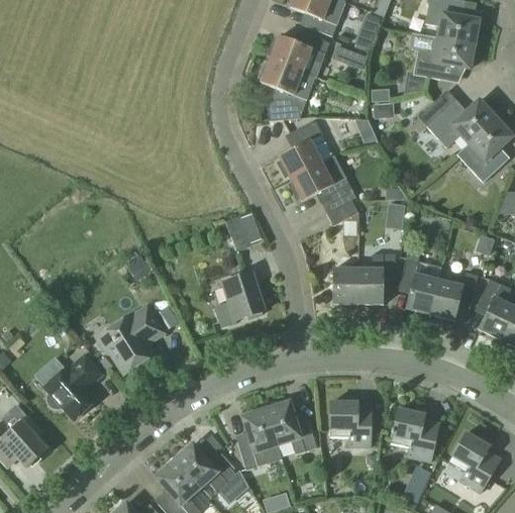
[(288,0),(288,1),(292,2),(290,6),(310,13),(306,24),(333,34),(337,22),(344,2),(339,0),(288,0)]
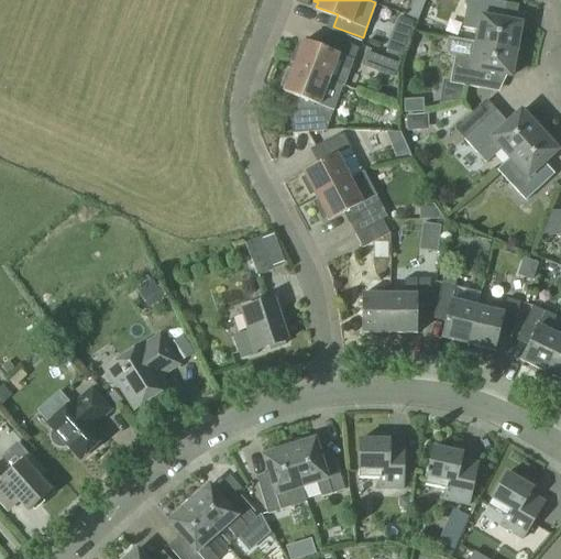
[(413,0),(408,12),(418,17),(425,0),(413,0)]
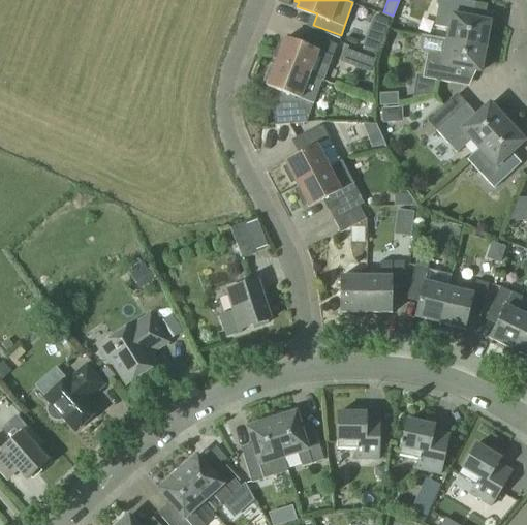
[(450,26),(447,37),(486,44),(491,20),(473,16),(476,0),(438,0),(435,23),(450,26)]
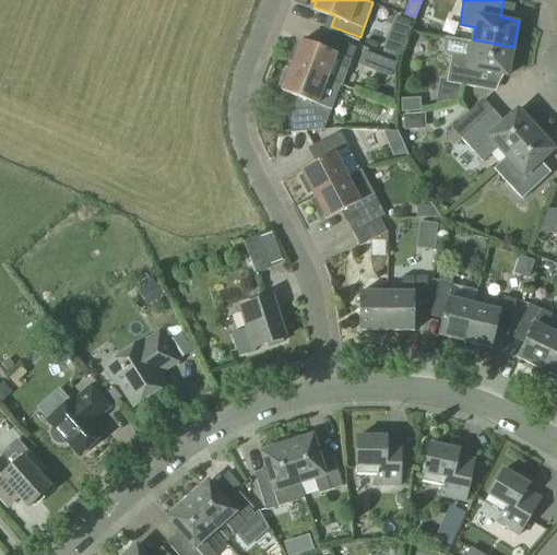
[(292,62),(328,77),(342,82),(347,69),(357,45),(328,34),(322,46),(301,37),(300,42),(296,40),(289,57),(294,59),(292,62)]
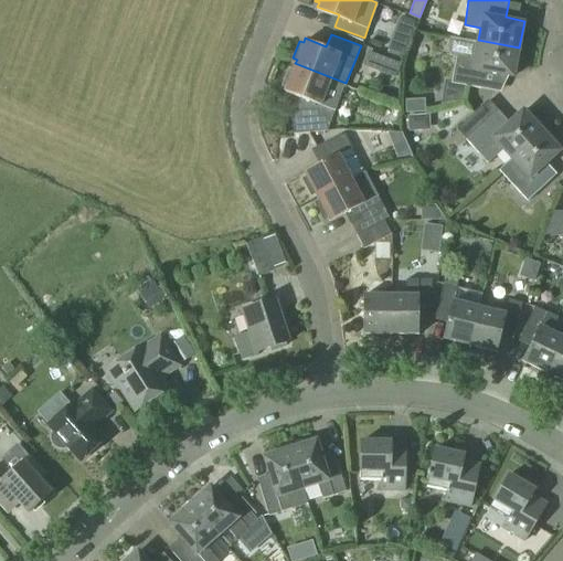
[(393,35),(389,48),(403,54),(409,42),(393,35)]
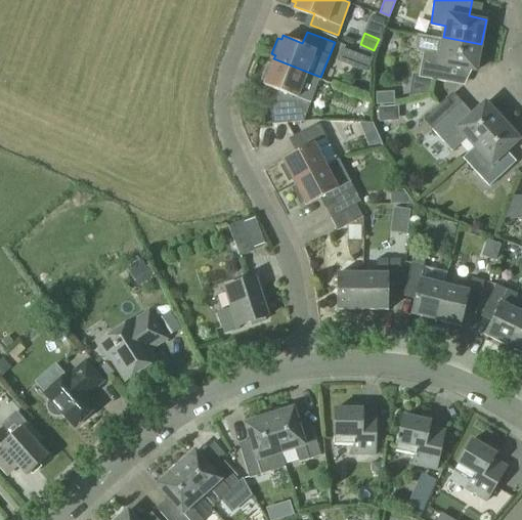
[(481,44),(443,37),(420,33),(417,43),(418,45),(418,46),(419,48),(419,49),(420,50),(421,50),(422,51),(424,51),(425,51),(426,51),(422,75),(464,83),(472,68),(477,69),(481,44)]
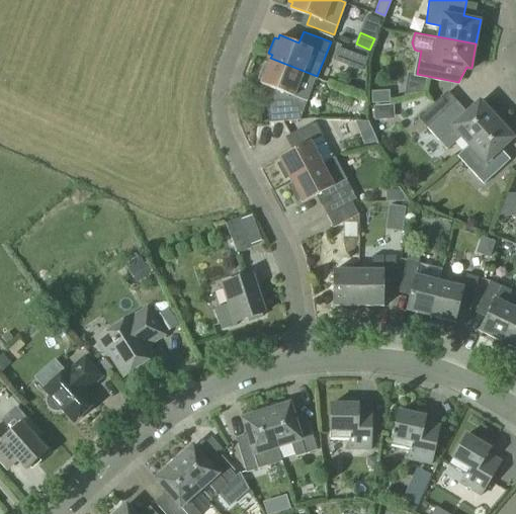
[(304,71),(270,58),(269,62),(265,61),(259,76),(263,78),(261,81),(277,87),(269,108),(270,120),(301,117),(308,99),(317,76),(304,71)]
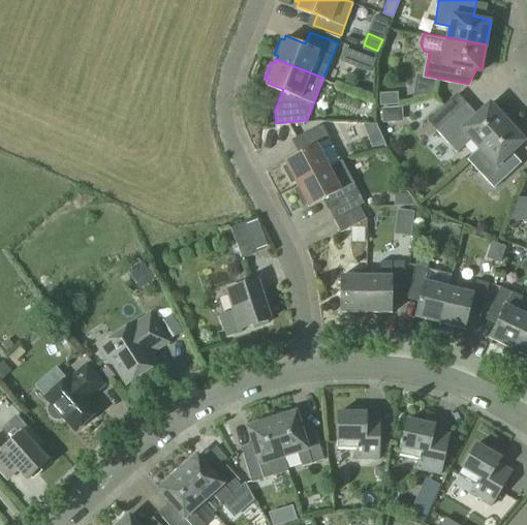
[(478,146),(507,120),(490,100),(476,114),(458,95),(430,121),(457,150),(471,137),(478,146)]
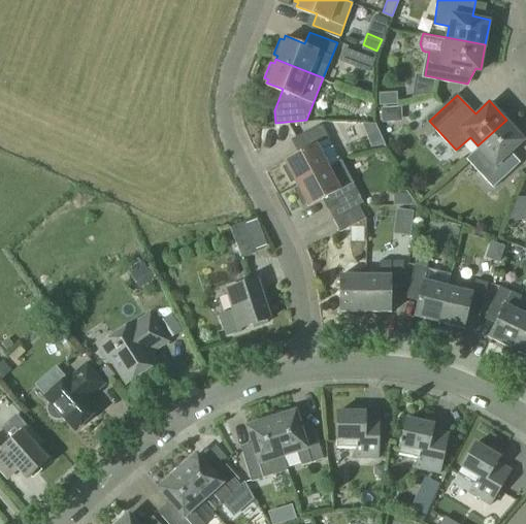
[(506,120),(478,145),(488,156),(477,166),(494,185),(517,164),(507,154),(524,138),(506,120)]
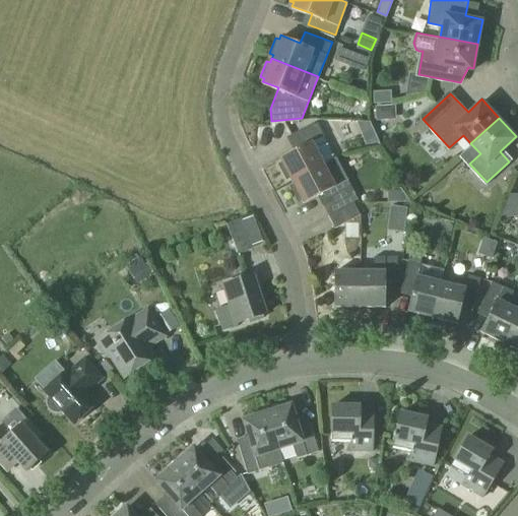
[(290,176),(293,179),(324,163),(313,140),(325,134),(318,122),(313,122),(292,133),(300,147),(280,156),(282,160),(279,163),(287,177),(290,176)]
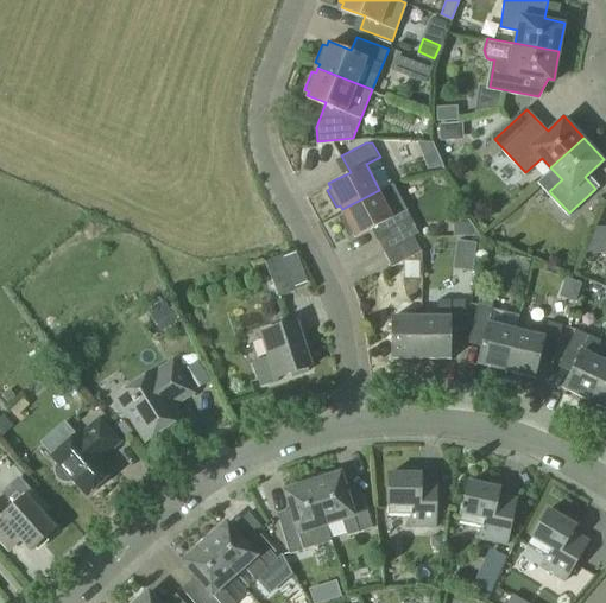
[(395,182),(379,190),(342,209),(345,214),(340,215),(349,233),(353,230),(355,235),(378,223),(384,236),(415,221),(395,182)]
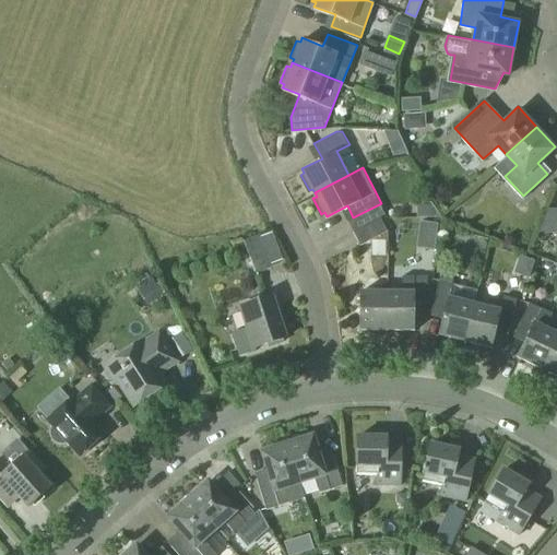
[(541,232),(556,231),(556,210),(549,210),(541,232)]
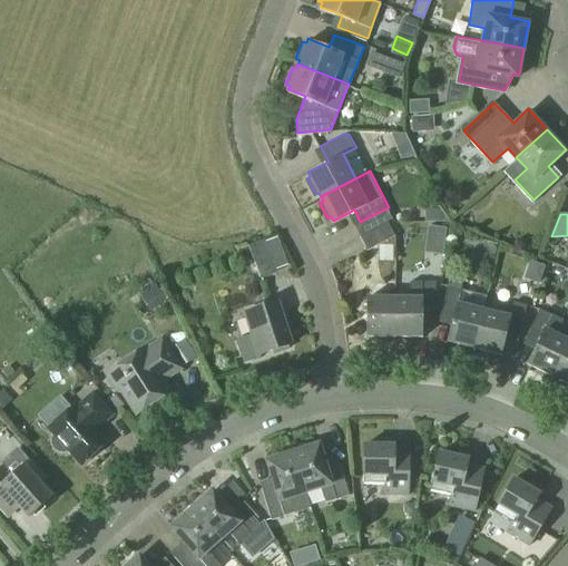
[(369,247),(395,234),(388,220),(361,233),(369,247)]
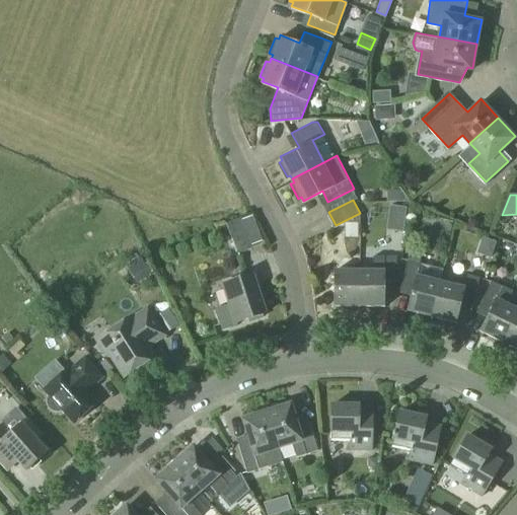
[(227,221),(237,249),(252,243),(241,216),(227,221)]
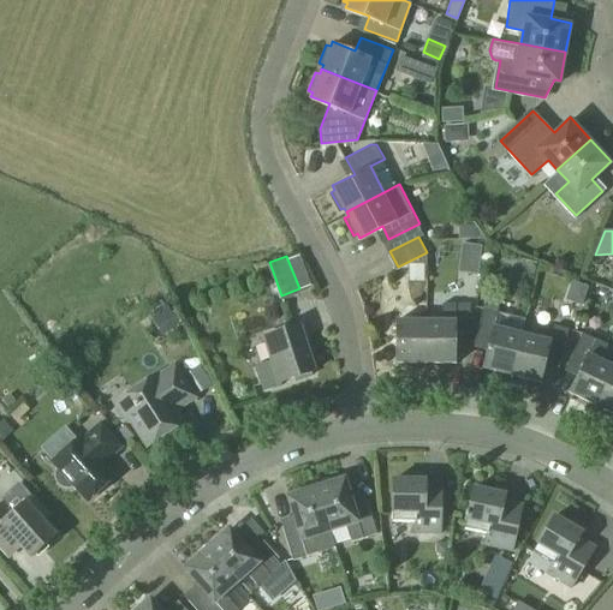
[(427,318),(427,360),(456,360),(456,335),(470,336),(471,301),(442,301),(442,318),(427,318)]
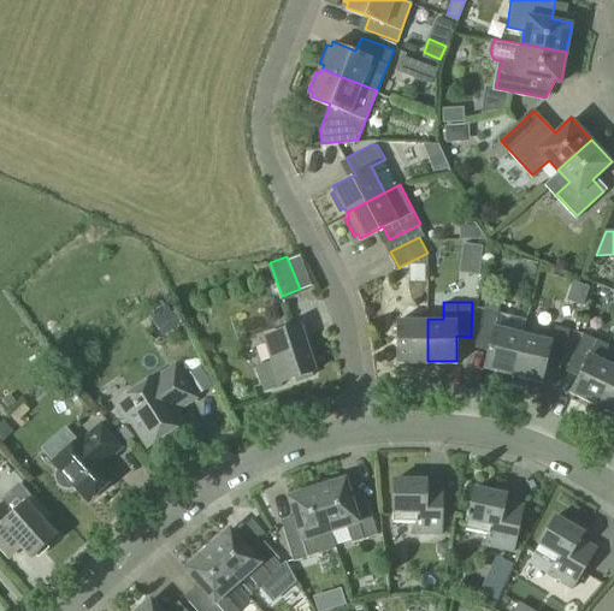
[(151,314),(161,332),(177,322),(166,304),(151,314)]
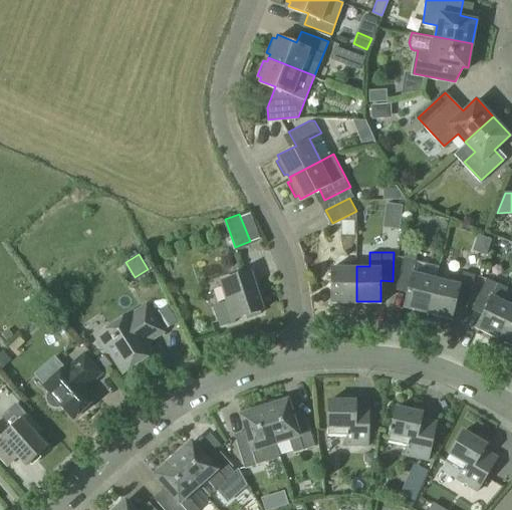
[(404,305),(428,311),(437,277),(413,271),(416,258),(404,255),(398,282),(409,286),(404,305)]
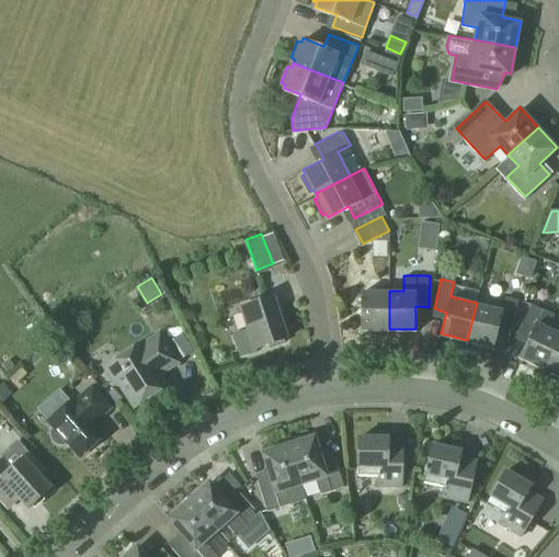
[(362,329),(389,329),(389,291),(362,291),(362,329)]
